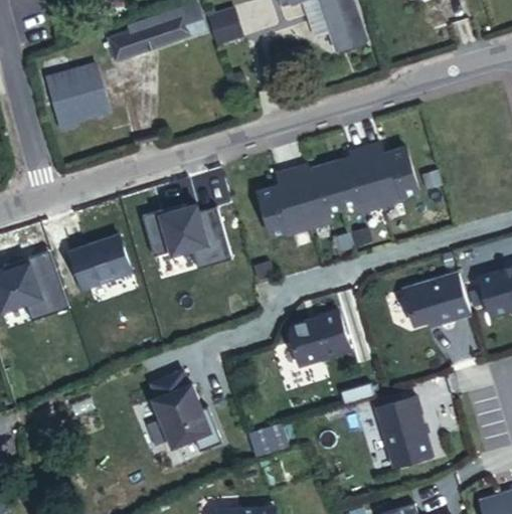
[(295,0),(298,9),(324,0),(341,0),(354,31),(360,46),(379,38),(364,0),(295,0)]
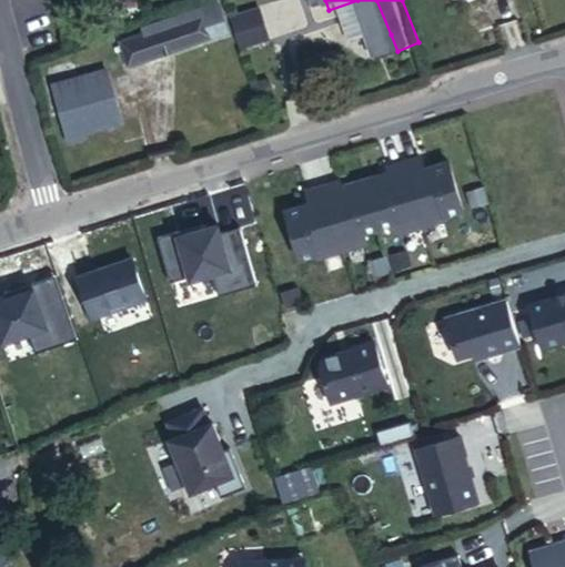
[(376,0),(357,0),(374,40),(391,34),(376,0)]
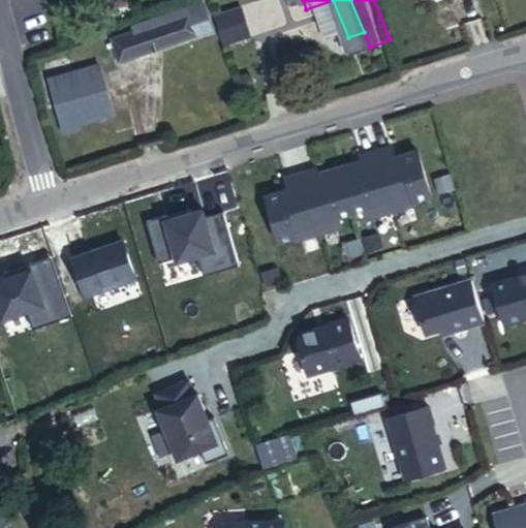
[(225,21),(236,48),(260,39),(250,11),(225,21)]
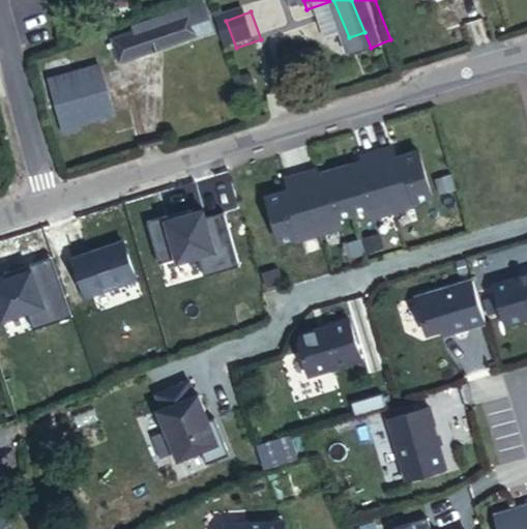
[(220,15),(117,56),(123,71),(226,30),(220,15)]
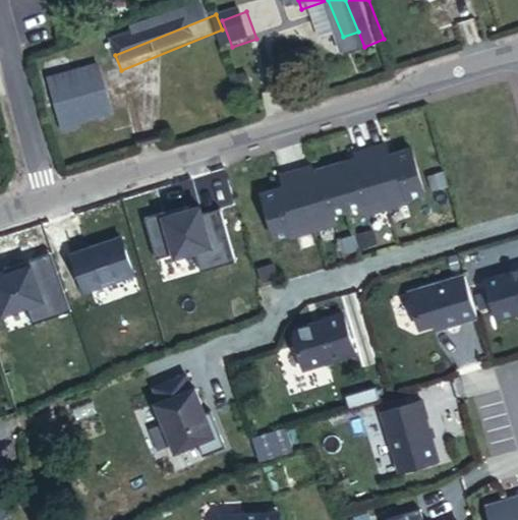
[(58,95),(62,107),(85,98),(80,85),(58,95)]
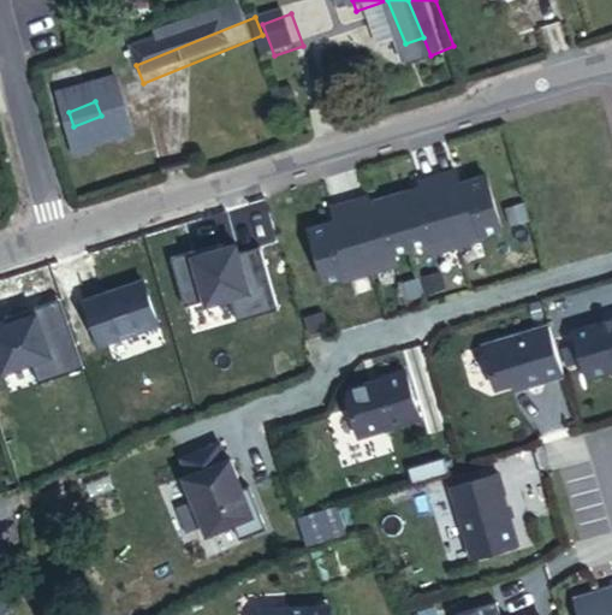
[(101,116),(73,126),(85,155),(113,145),(101,116)]
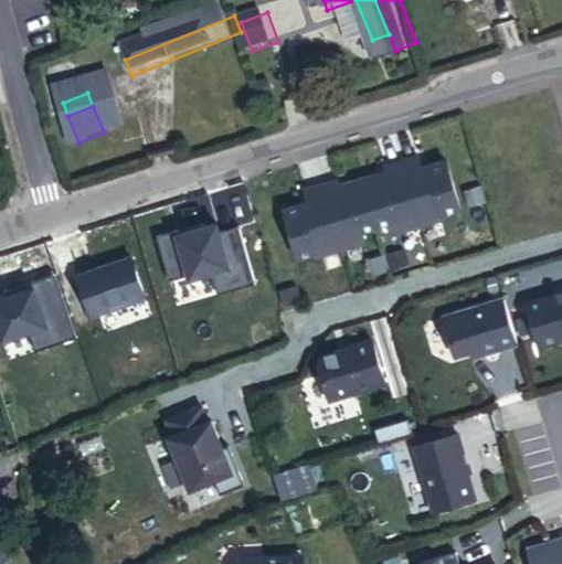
[(400,163),(419,227),(443,220),(442,216),(459,211),(444,162),(420,170),(415,158),(400,163)]
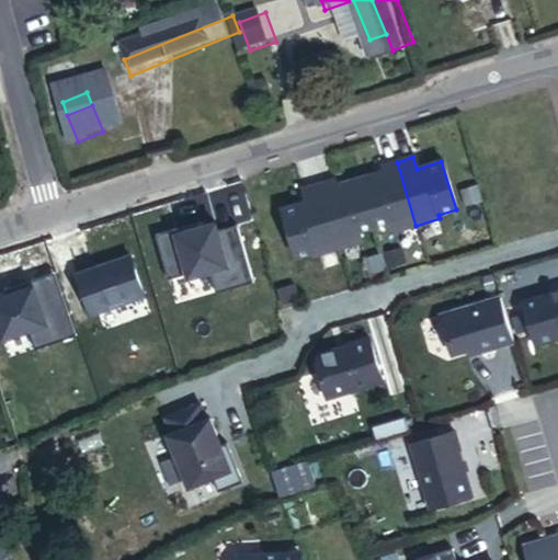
[(383,173),(359,181),(373,228),(389,224),(393,232),(416,226),(397,162),(380,167),(383,173)]
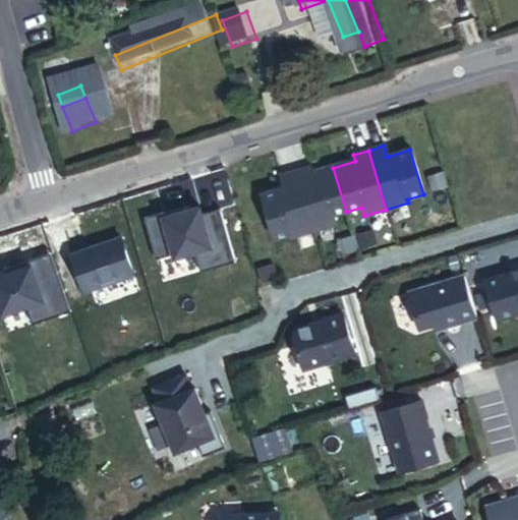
[(311,174),(309,169),(294,173),(312,232),(334,225),(332,217),(346,212),(333,168),(311,174)]
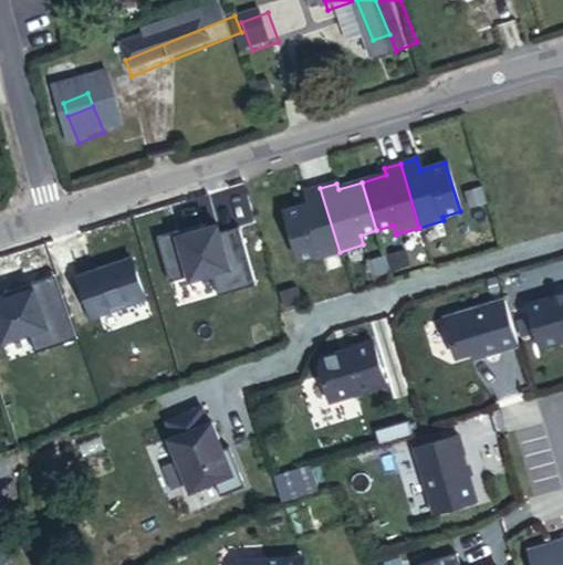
[(315,260),(340,252),(320,188),(303,194),(306,205),(282,212),(298,262),(314,257),(315,260)]
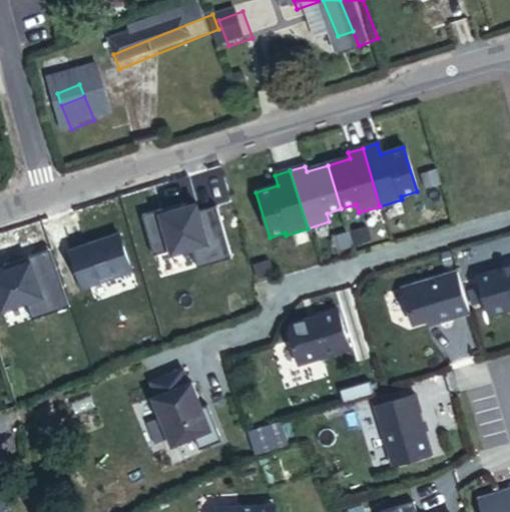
[(122,237),(75,256),(87,291),(135,271),(122,237)]
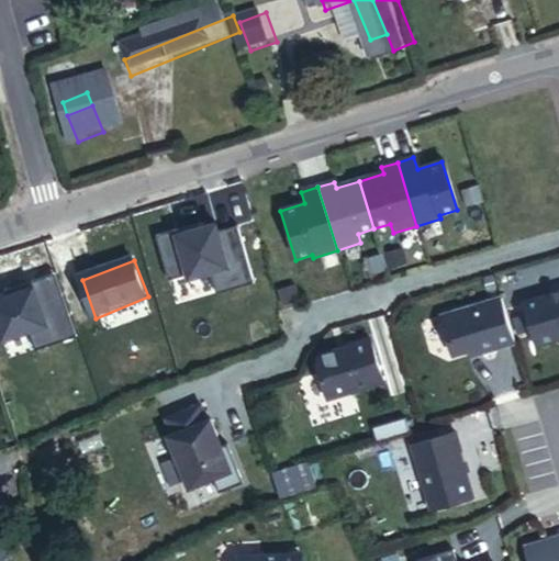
[(558,337),(558,291),(521,303),(534,345),(558,337)]
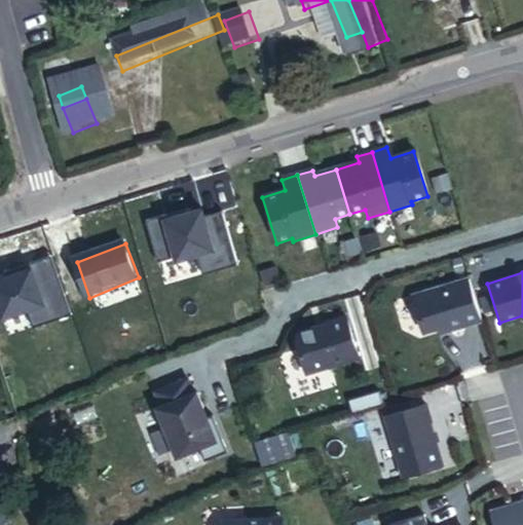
[(480,322),(468,279),(409,296),(421,337),(436,332),(445,330),(446,331),(480,322)]
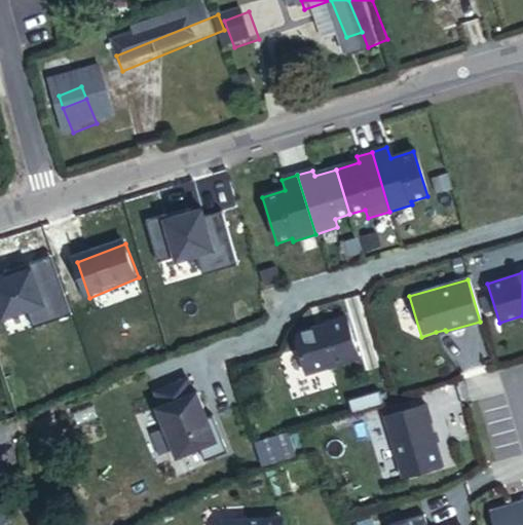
[(305,375),(358,358),(344,315),(297,333),(294,339),(305,375)]
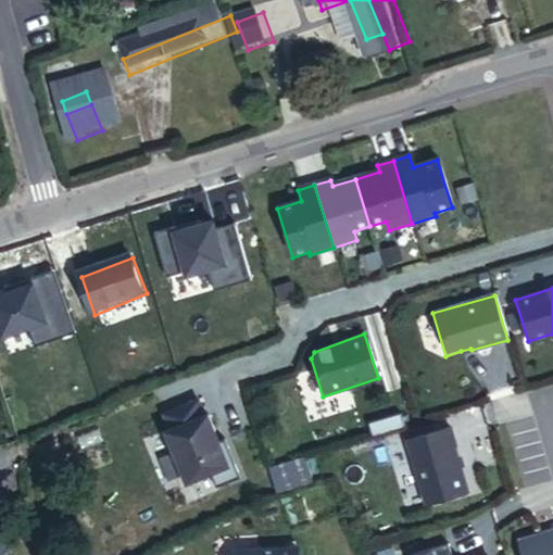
[(201,416),(196,401),(162,414),(168,430),(165,432),(185,482),(208,472),(214,488),(238,478),(223,439),(216,442),(205,415),(201,416)]
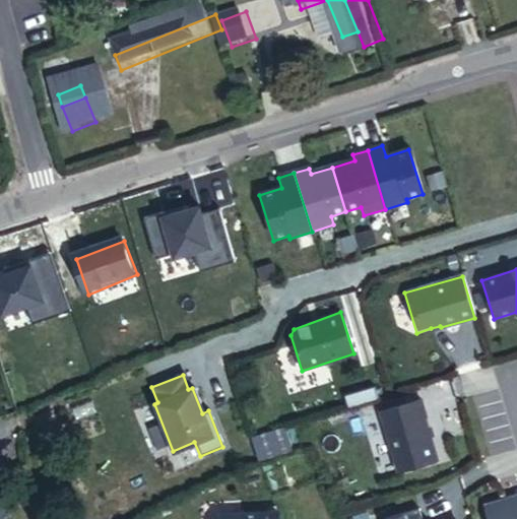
[(379,411),(397,471),(436,459),(423,418),(425,418),(419,399),(379,411)]
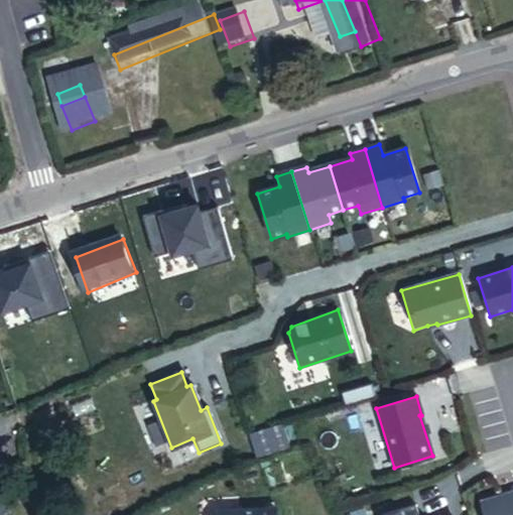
[(284,425),(249,432),(254,455),(289,446),(284,425)]
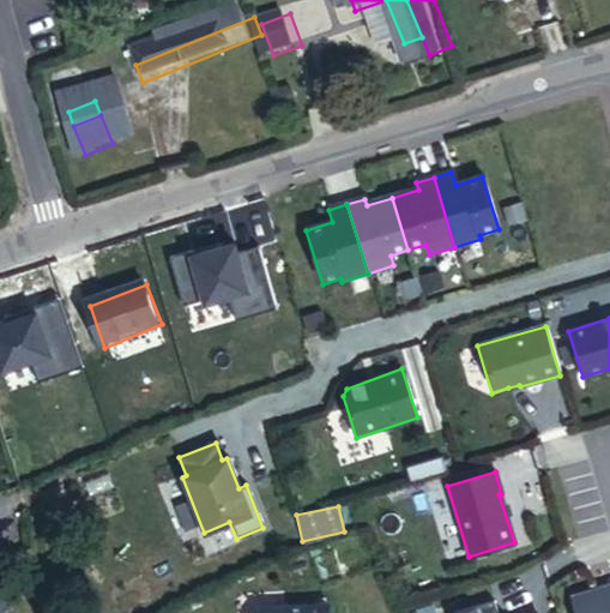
[(609,612),(609,584),(571,598),(575,612),(609,612)]
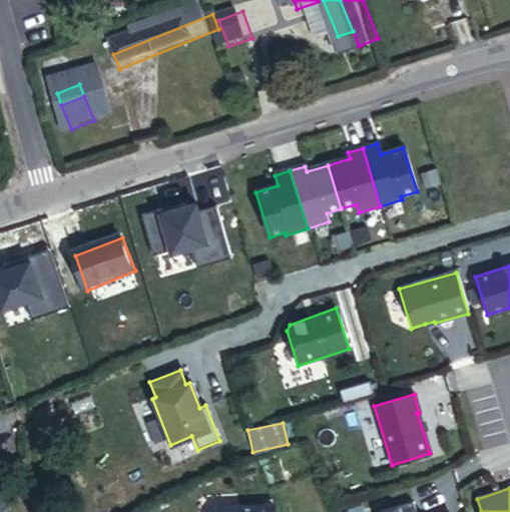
[(255,511),(255,501),(197,506),(197,511),(255,511)]
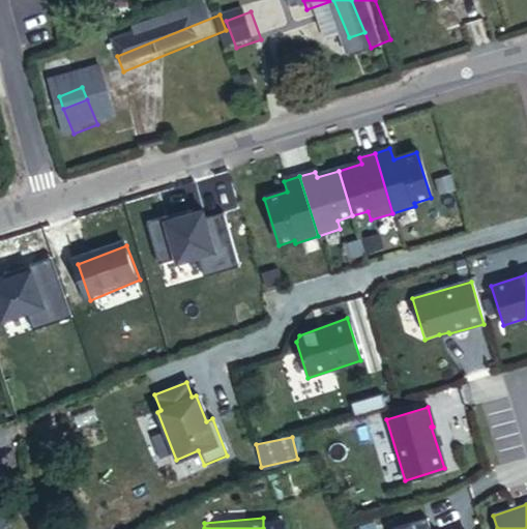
[(429,528),(426,519),(393,528),(429,528)]
